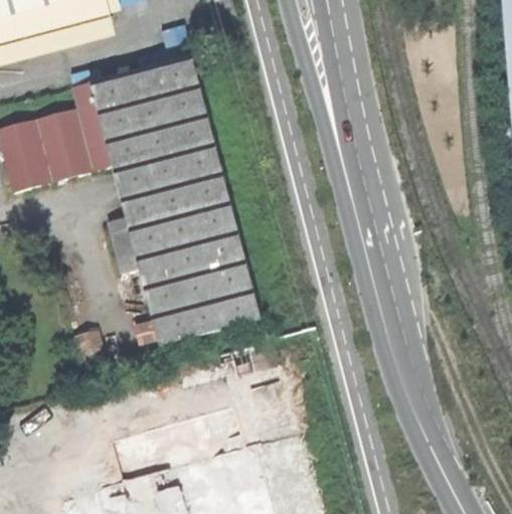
[(0,51),(18,52),(20,35),(73,37),(74,22),(116,11),(112,0),(0,0),(0,51)]
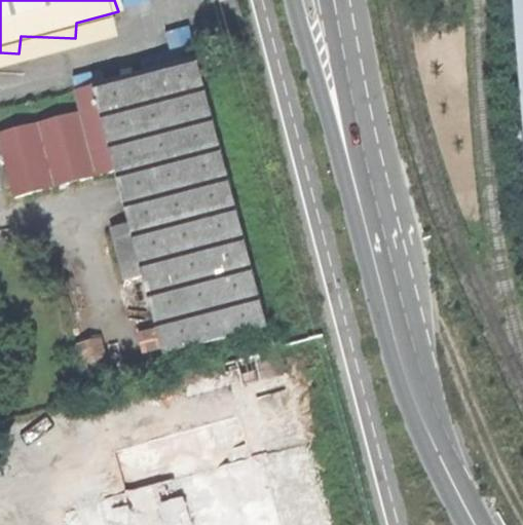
[(514,0),(522,122),(522,0),(514,0)]
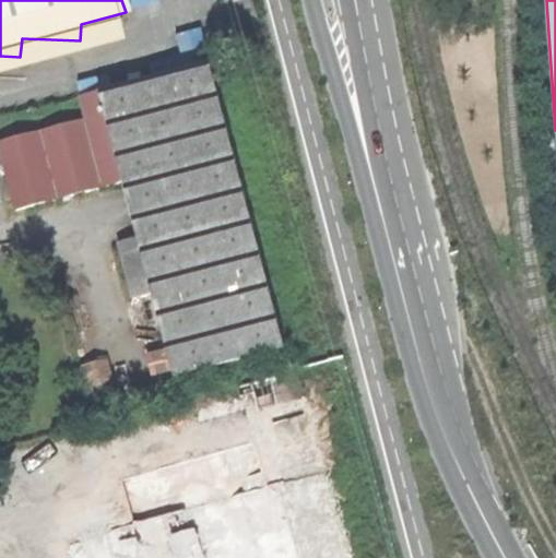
[(173,377),(283,348),(208,61),(80,94),(84,116),(0,138),(0,158),(12,206),(86,188),(121,179),(135,235),(115,241),(130,297),(151,292),(173,377)]
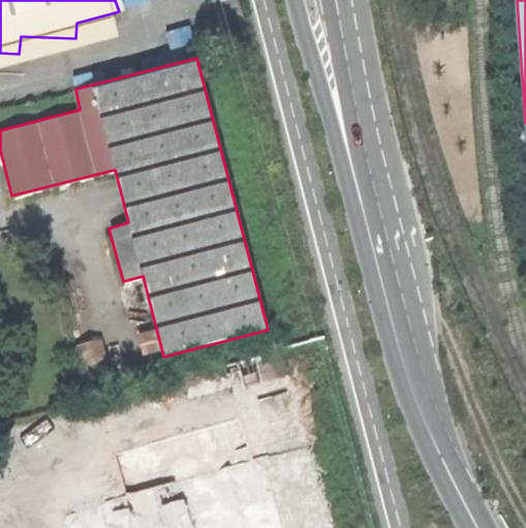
[(106,340),(82,344),(88,376),(112,372),(106,340)]
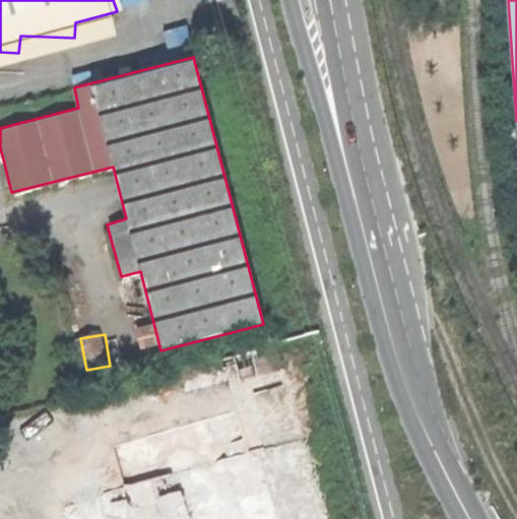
[(78,518),(338,518),(300,367),(250,379),(257,407),(129,440),(140,482),(73,500),(78,518)]
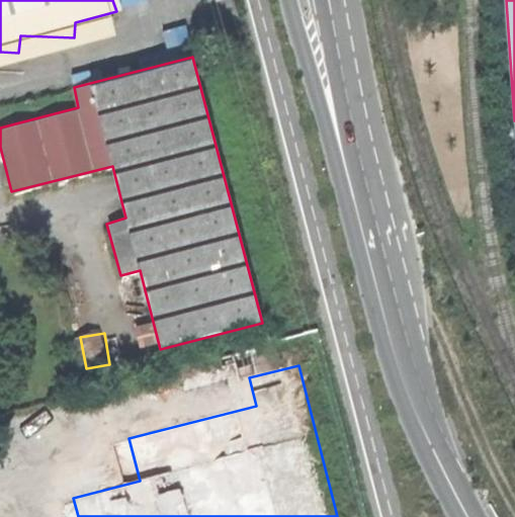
[(126,440),(115,443),(126,482),(138,478),(126,440)]
